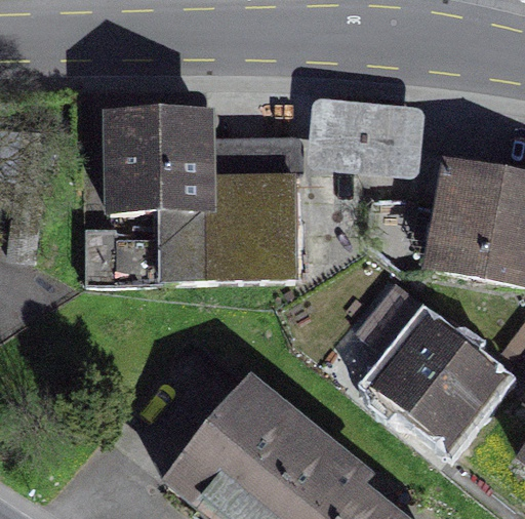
[(315,98),(312,105),(307,157),(311,165),(318,169),(409,176),(416,175),(419,167),(423,115),(420,109),(413,105),(322,95),(315,98)]
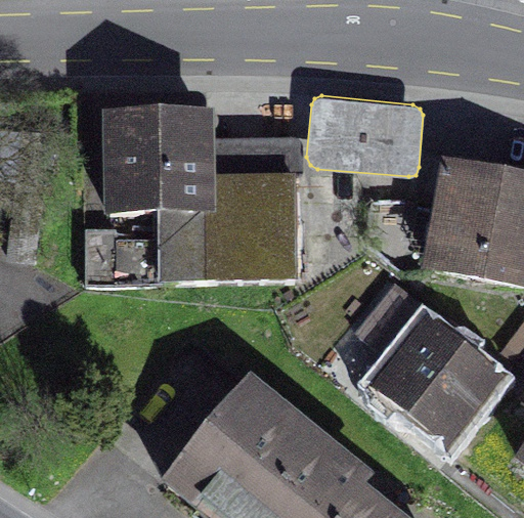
[(216,108),(105,108),(106,213),(158,213),(156,282),(294,278),(297,135),(214,137),(216,108)]
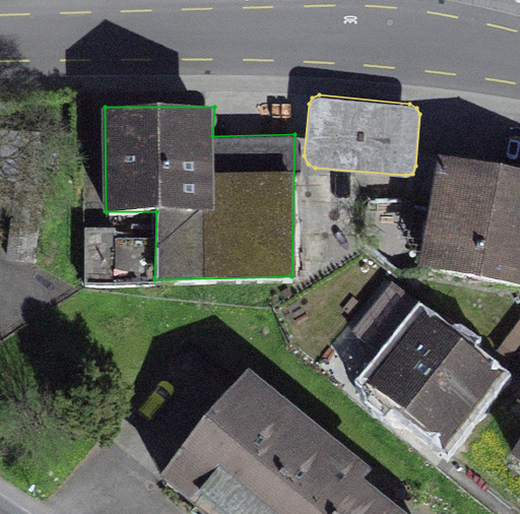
[(519,169),(439,154),(418,264),(519,282),(519,169)]
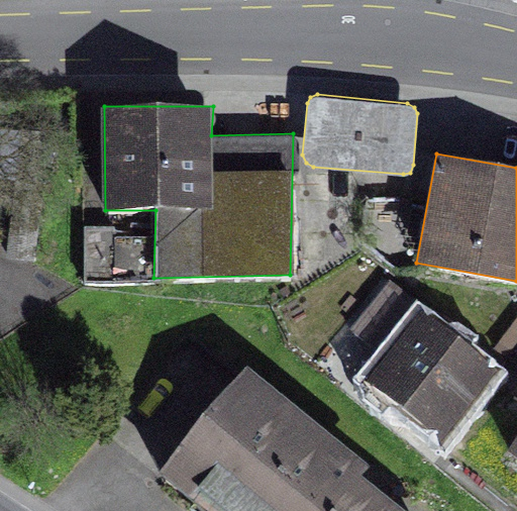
[(454,331),(389,280),(351,326),(386,355),(366,380),(442,438),(506,354),(462,323),(454,331)]
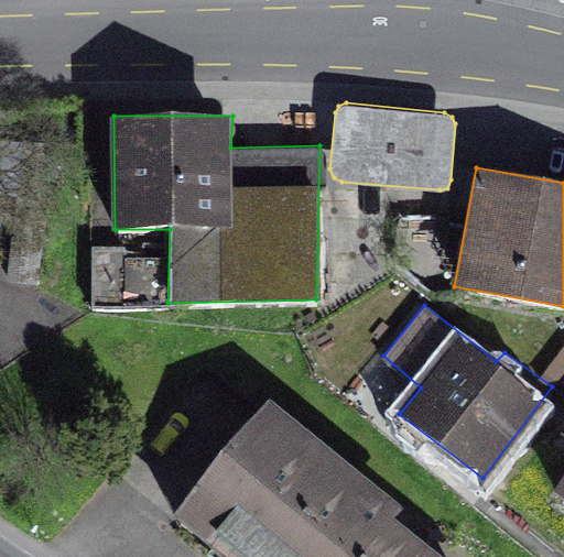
[(403,505),(270,399),(174,516),(225,556),(444,556),(394,516),(403,505)]
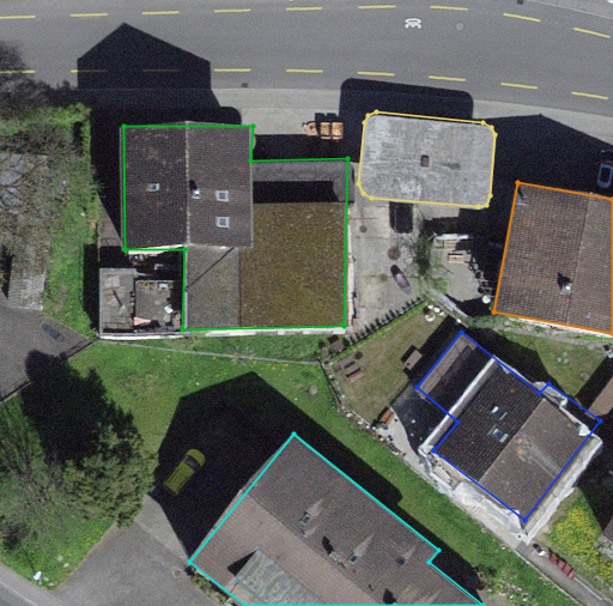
[(612,517),(600,537),(612,545),(612,517)]
